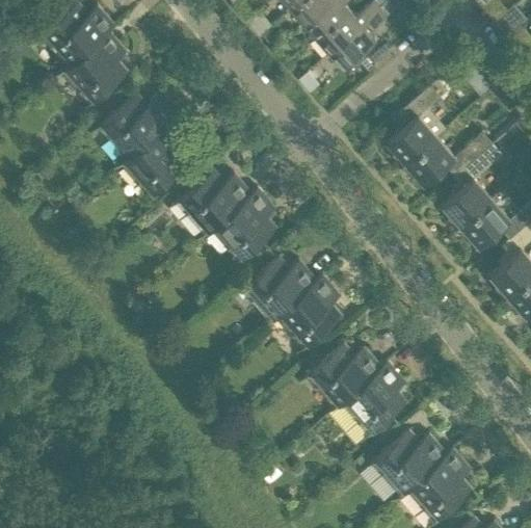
[(282,0),(290,8),(300,0),(282,0)]
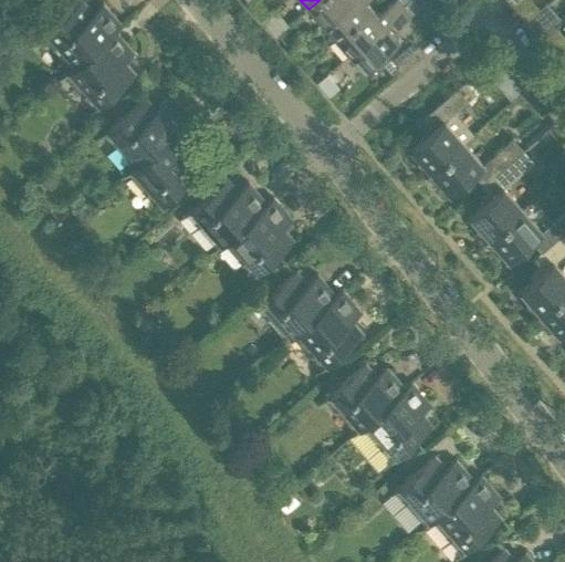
[(323,25),(352,0),(320,0),(309,9),(323,25)]
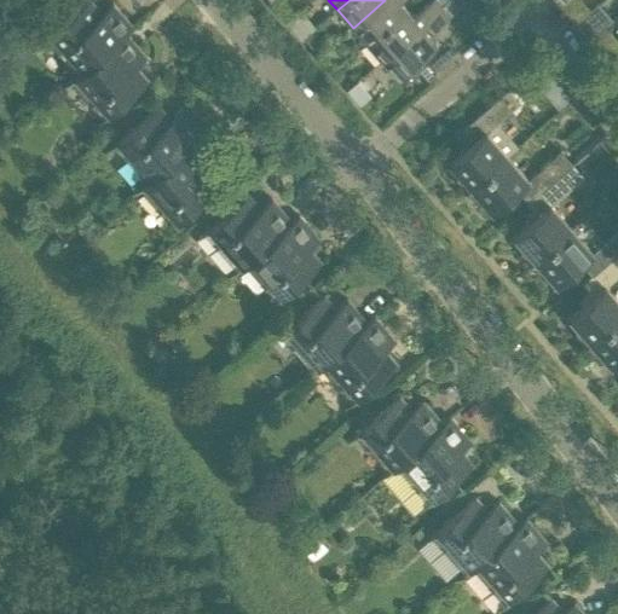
[(368,45),(406,12),(399,4),(403,0),(385,0),(353,28),(368,45)]
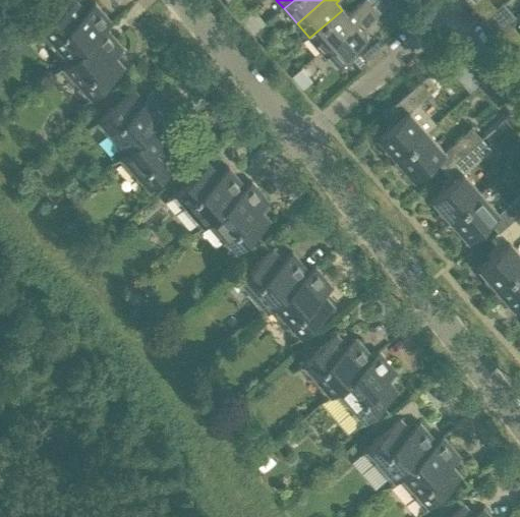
[(85,14),(75,2),(39,34),(66,65),(60,70),(60,71),(106,32),(112,26),(95,6),(85,14)]
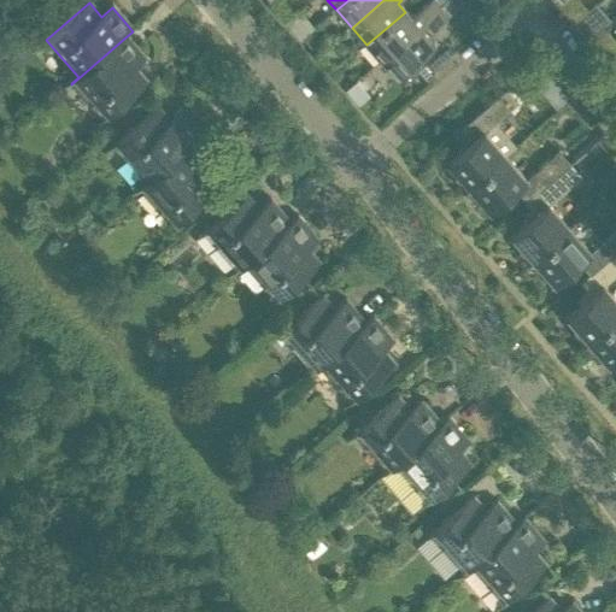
[(382,62),(440,11),(433,3),(412,21),(405,12),(367,45),(382,62)]
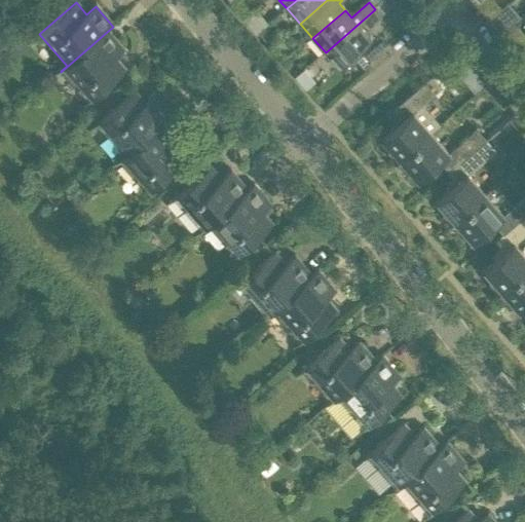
[(488,24),(500,12),(494,5),(482,16),(488,24)]
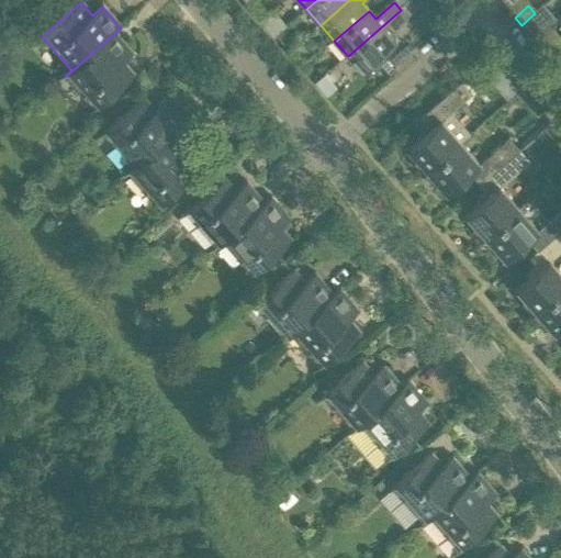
[(361,73),(396,43),(390,34),(407,19),(401,10),(348,56),(361,73)]
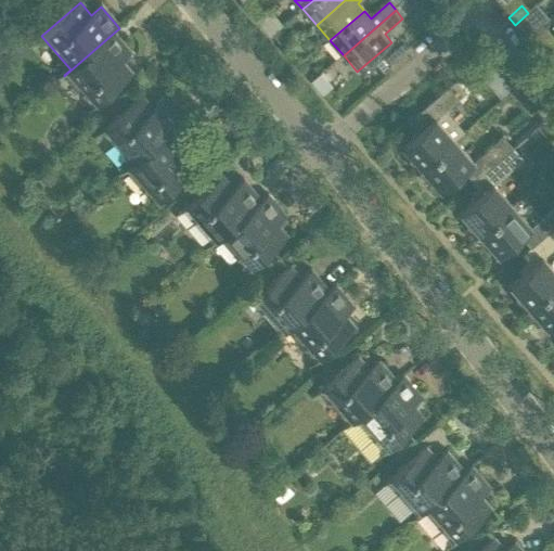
[(519,30),(533,18),(528,13),(515,25),(519,30)]
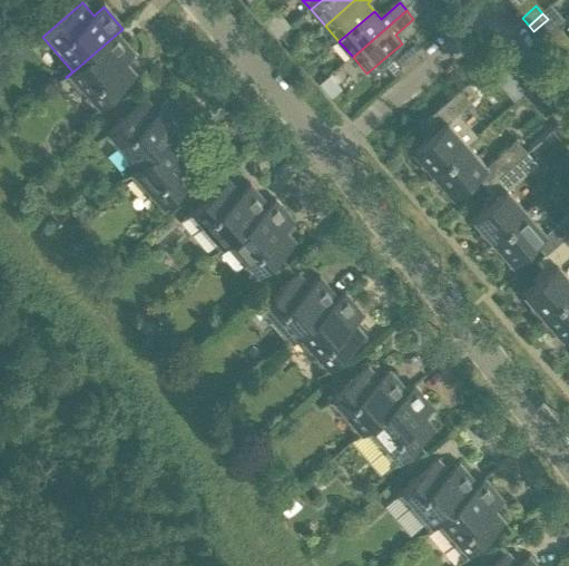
[(96,113),(136,78),(125,65),(135,56),(116,35),(66,78),(96,113)]
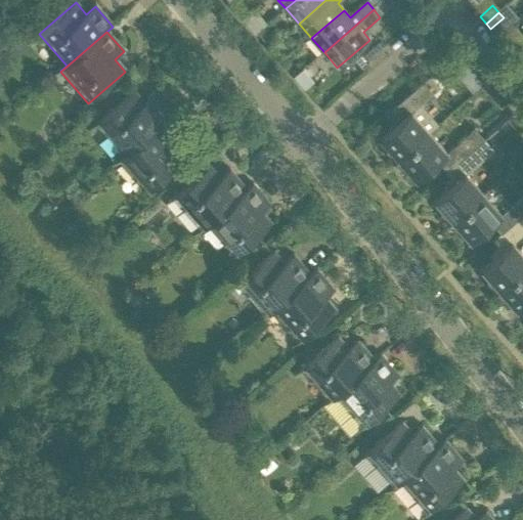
[(512,52),(522,42),(522,40),(518,35),(506,46),(512,52)]
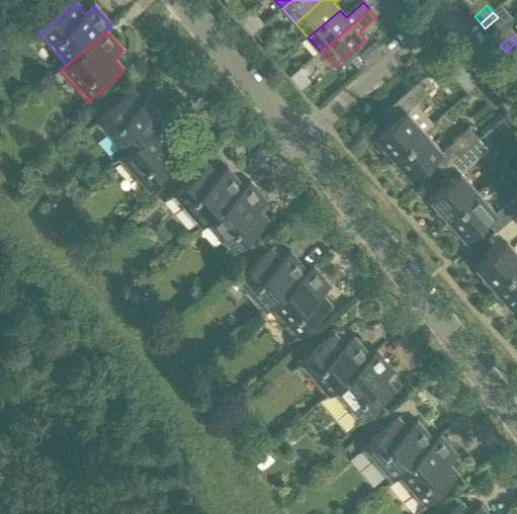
[(510,57),(516,51),(516,41),(506,52),(510,57)]
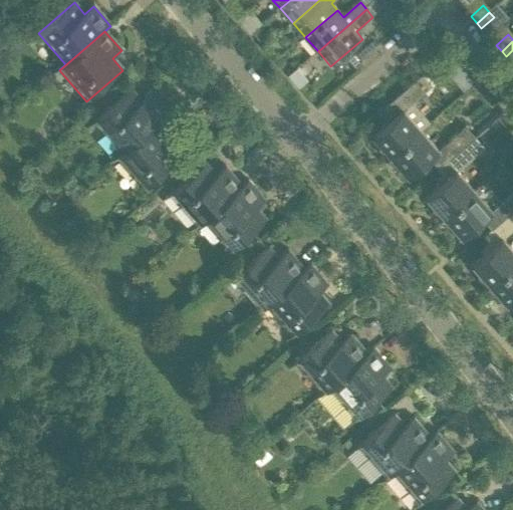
[(452,55),(440,65),(450,76),(461,66),(452,55)]
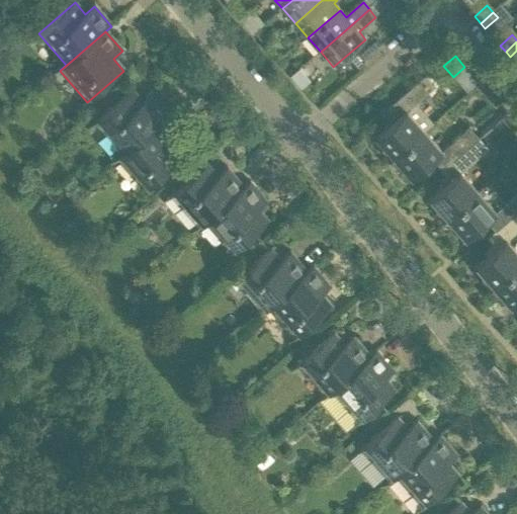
[(425,79),(388,111),(394,117),(388,122),(391,126),(376,140),(395,160),(425,134),(434,126),(416,106),(434,89),(425,79)]
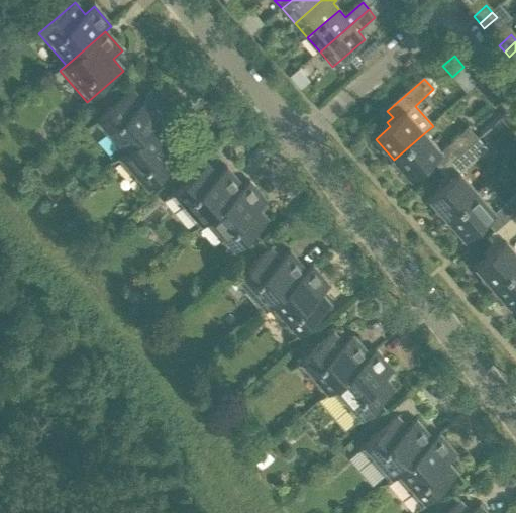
[(485,79),(478,85),(474,88),(480,95),(491,86),(485,79)]
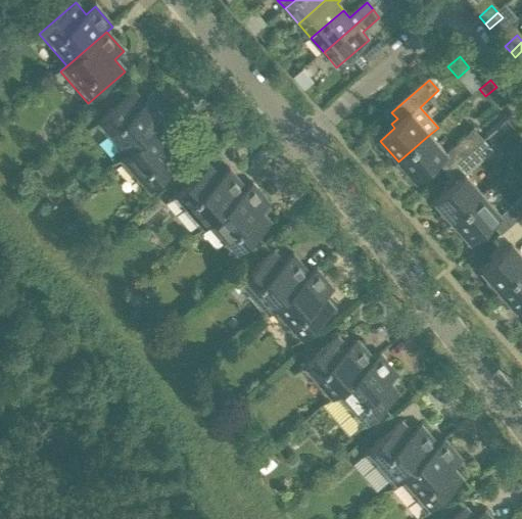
[(143,105),(133,93),(96,126),(124,156),(124,157),(163,123),(170,118),(152,97),(143,105)]
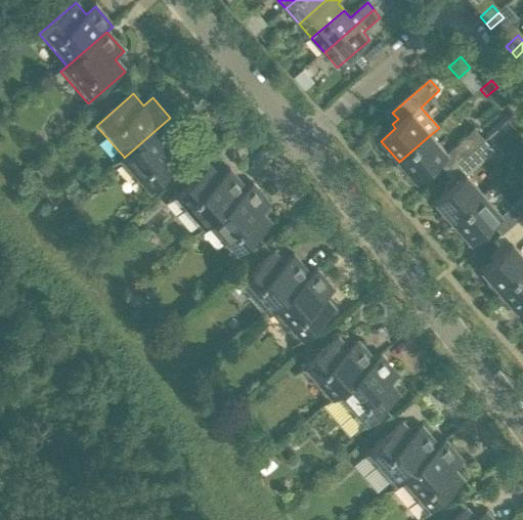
[(392,113),(385,119),(390,125),(392,124),(398,119),(392,113)]
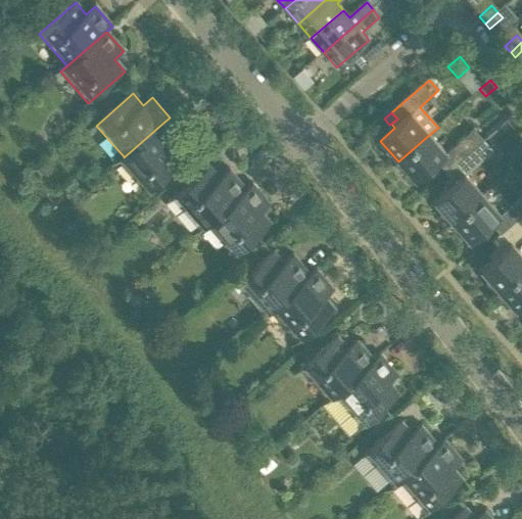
[(182,162),(172,150),(181,142),(163,123),(124,157),(124,156),(117,162),(146,194),(182,162)]
